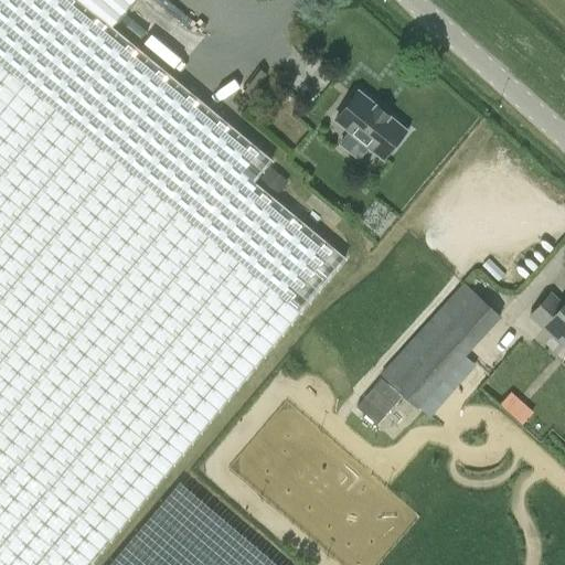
[(0,0),(0,564),(86,564),(343,259),(252,182),(270,161),(110,28),(132,0),(0,0)]
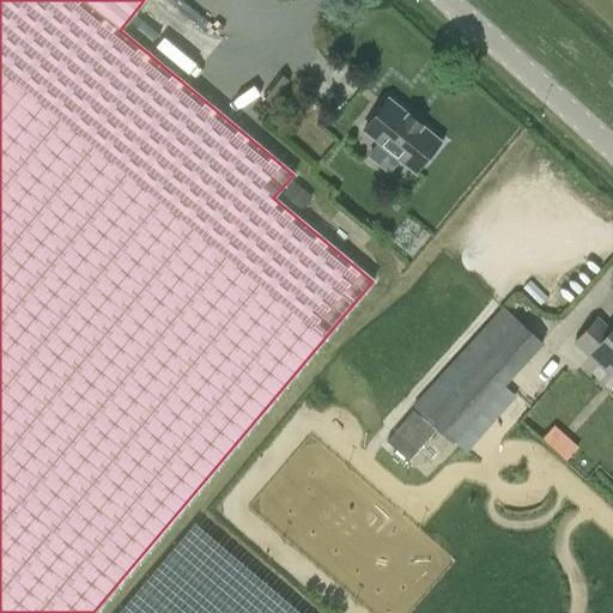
[(363,131),(414,175),(439,144),(420,128),(422,127),(408,116),(407,116),(388,101),(363,131)]
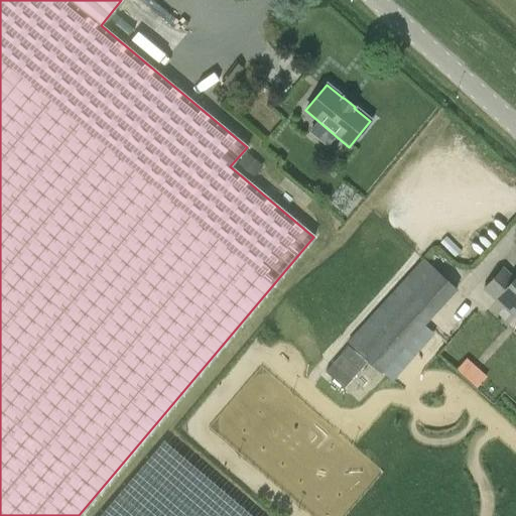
[(458,289),(424,257),(348,342),(382,373),(458,289)]
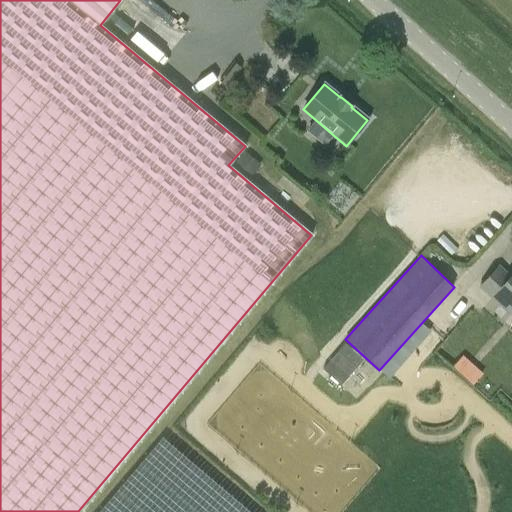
[(511,314),(511,272),(509,276),(499,266),(481,286),(511,315),(511,314)]
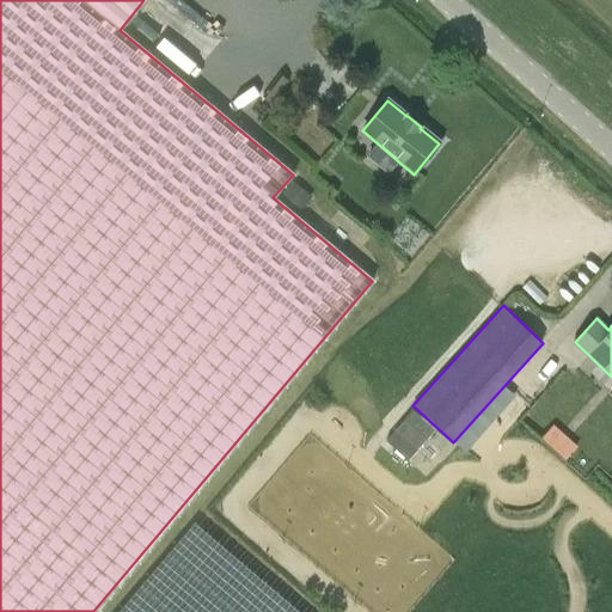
[(556,422),(543,436),(569,459),(581,446),(556,422)]
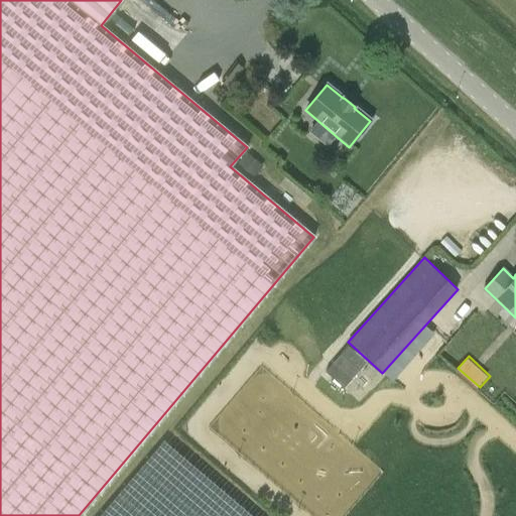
[(290,480),(274,499),(294,515),(303,515),(316,501),(290,480)]
